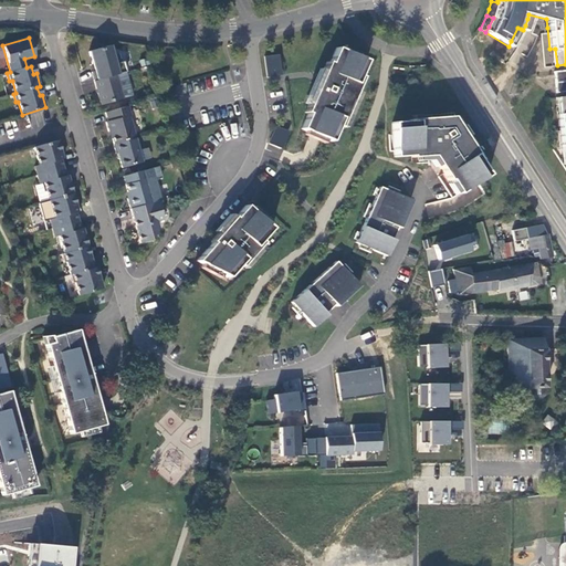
[(109,45),(88,52),(92,64),(94,71),(92,72),(94,81),(115,75),(126,72),(123,62),(121,62),(118,54),(113,55),(109,45)]
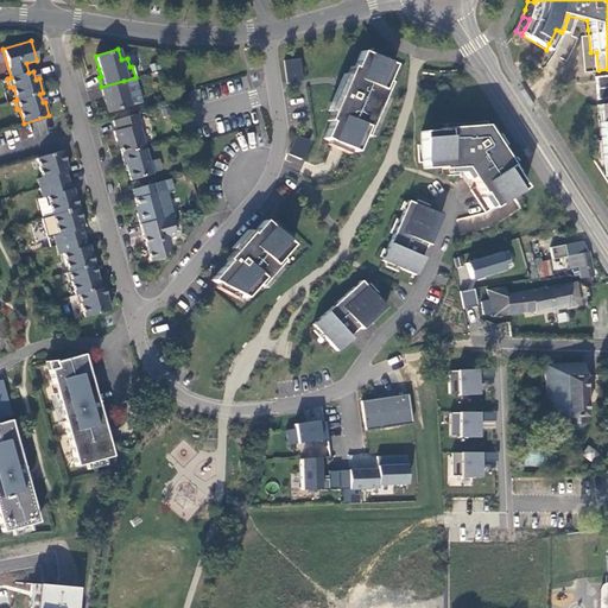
[(393,65),(361,51),(354,68),(352,67),(328,121),(330,122),(323,139),(355,152),(362,135),(365,137),(388,83),(386,81),(393,65)]
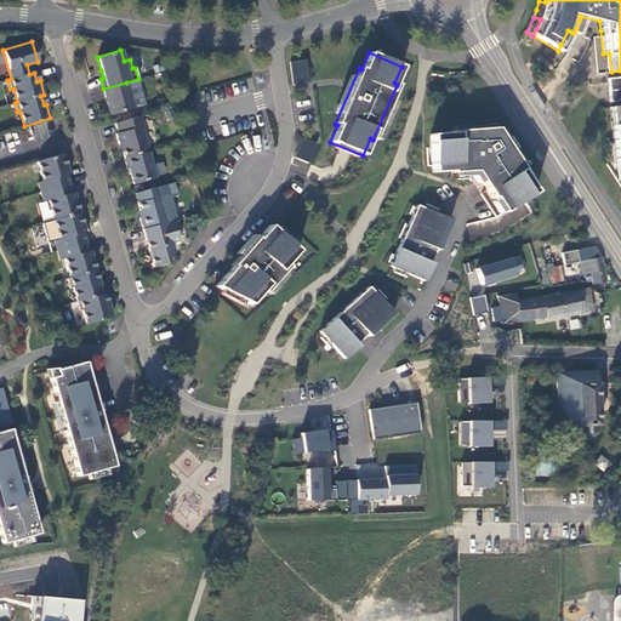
[(303,60),(290,62),(294,85),(307,83),(303,60)]
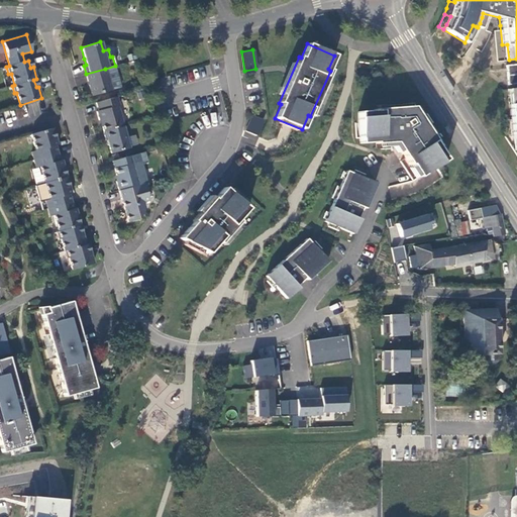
[(514,64),(504,65),(506,84),(516,83),(514,64)]
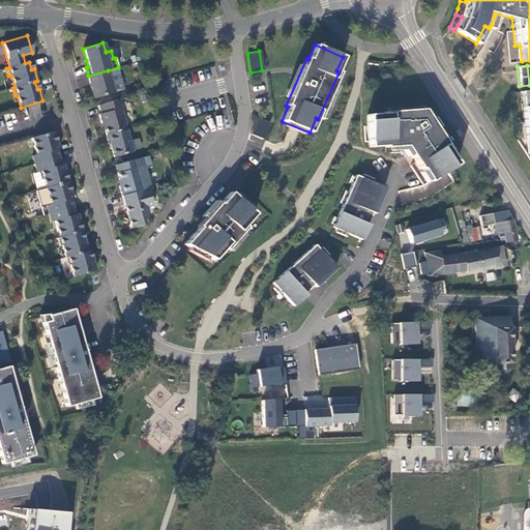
[(108,70),(88,76),(94,98),(114,93),(108,70)]
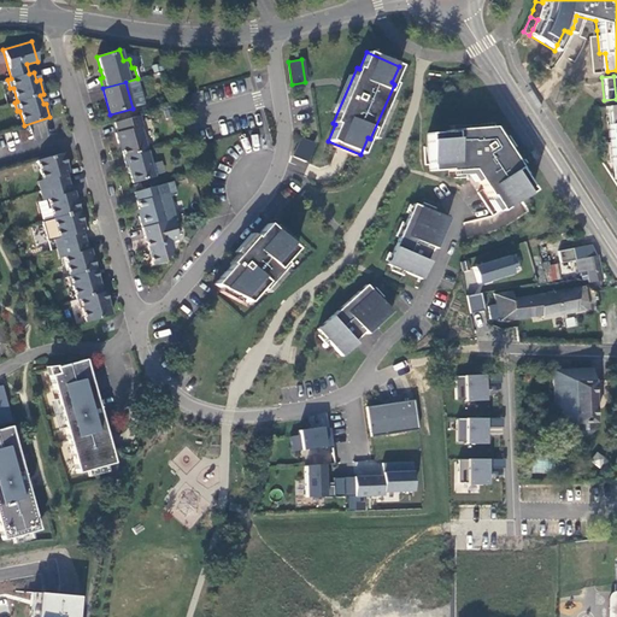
[(616,104),(611,105),(612,123),(606,123),(610,160),(616,159),(616,170),(616,184),(616,186),(616,188),(616,104)]
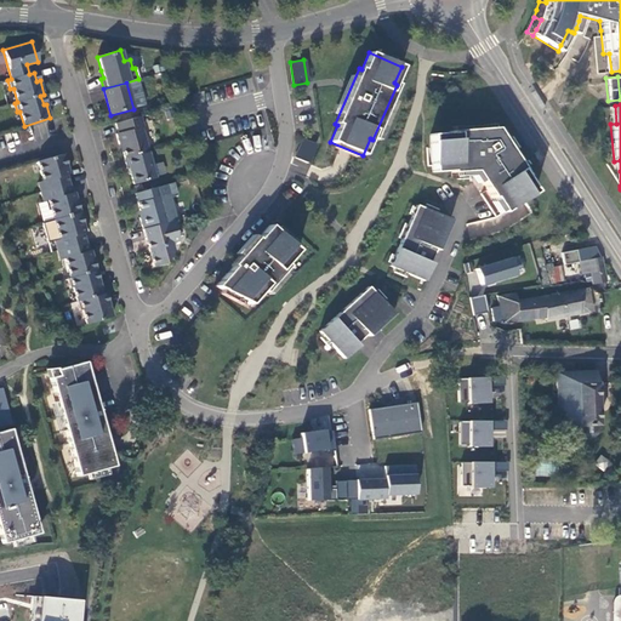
[(141,117),(115,124),(118,134),(117,134),(119,144),(120,144),(125,159),(148,152),(149,152),(142,127),(144,126),(141,117)]
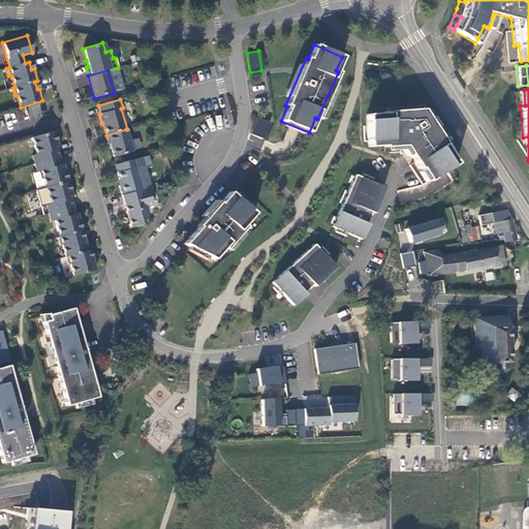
[(382,114),(367,115),(369,147),(384,146),(384,147),(404,146),(419,168),(421,168),(429,181),(456,163),(447,150),(448,150),(422,109),(381,112),(382,114)]
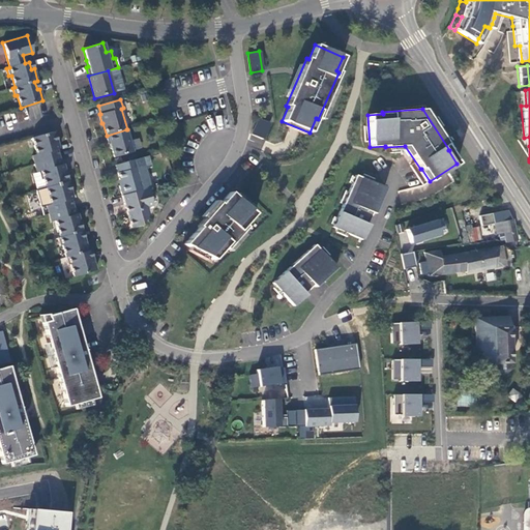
[(259,118),(252,135),(262,139),(269,123),(259,118)]
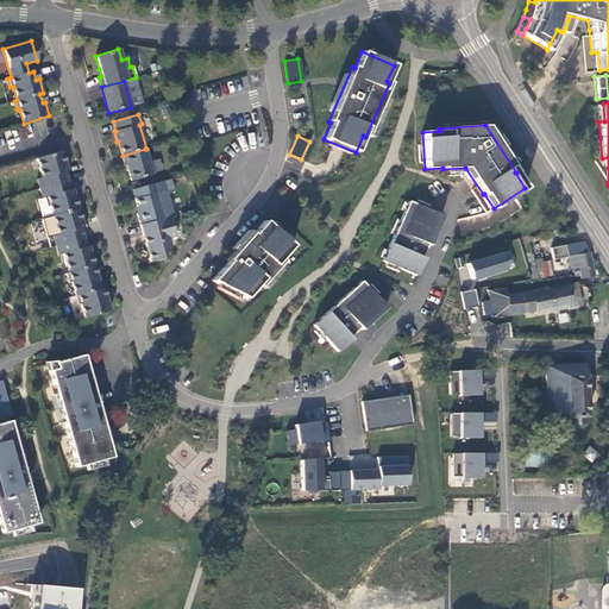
[(123,156),(125,165),(126,165),(131,181),(152,175),(145,149),(123,156)]
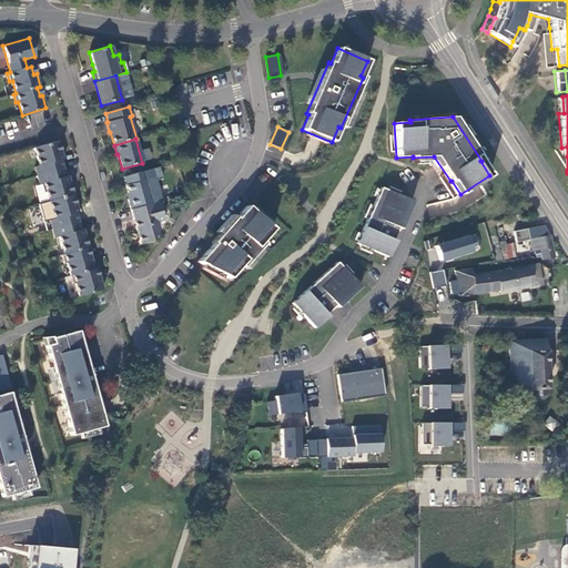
[(58,141),(34,148),(39,165),(34,168),(40,184),(44,183),(54,220),(50,221),(54,237),(59,236),(64,254),(62,255),(64,264),(67,263),(73,284),(75,284),(79,296),(103,290),(100,276),(97,277),(91,256),(88,257),(85,249),(89,247),(83,230),(80,230),(75,214),(79,213),(68,175),(66,176),(61,160),(63,160),(58,141)]
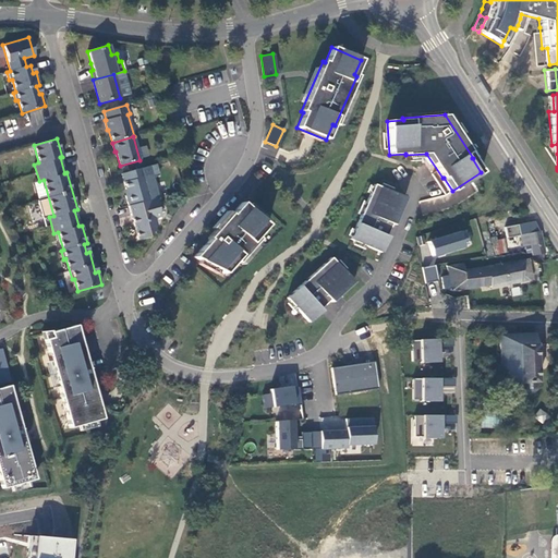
[(143,168),(121,173),(126,193),(125,196),(131,215),(133,215),(135,221),(133,222),(138,240),(148,237),(156,226),(154,218),(160,217),(155,198),(158,197),(152,174),(145,177),(143,168)]
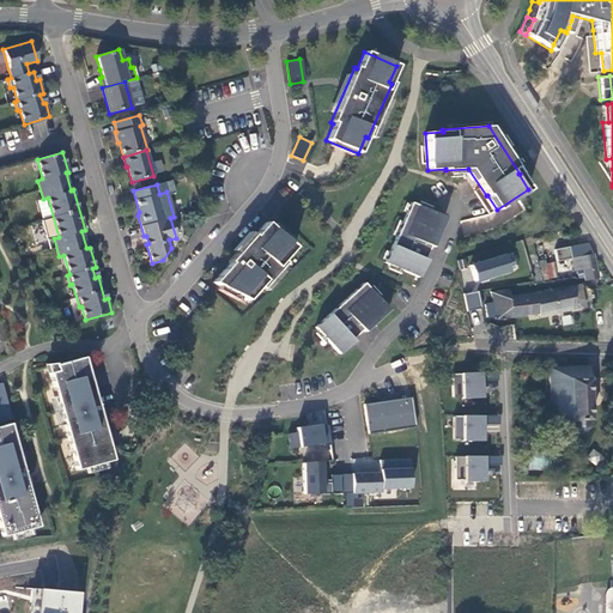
[(445,217),(411,202),(384,263),(419,278),(426,260),(424,260),(430,246),(432,247),(445,217)]
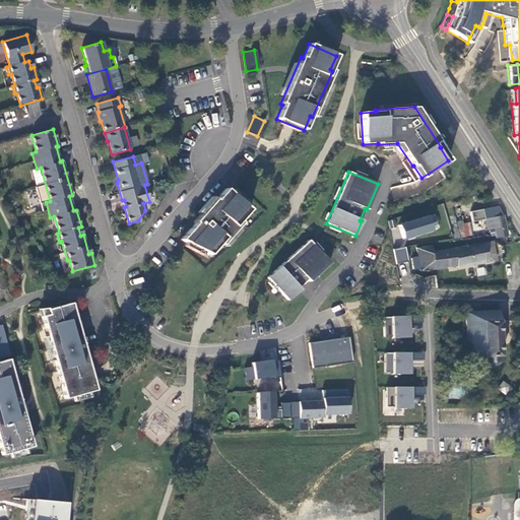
[(249,209),(225,189),(215,200),(214,199),(194,222),(195,223),(180,240),(208,255),(218,244),(221,246),(241,222),(239,221),(249,209)]
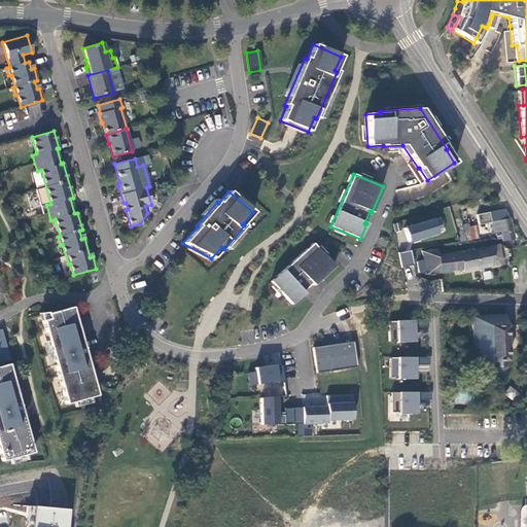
[(506,217),(502,207),(487,209),(489,220),(497,219),(501,239),(513,237),(511,223),(510,216),(506,217)]
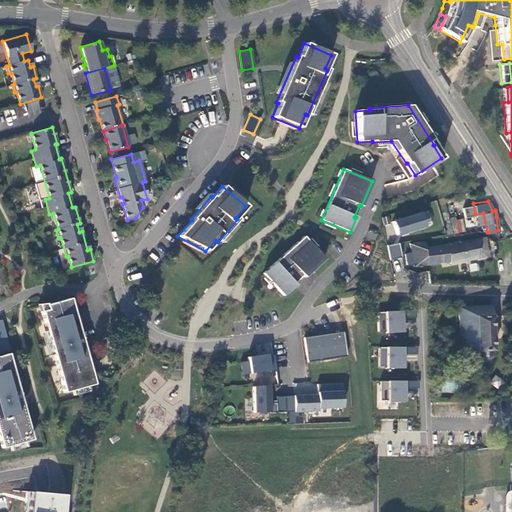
[(421,213),(391,222),(396,236),(425,227),(421,213)]
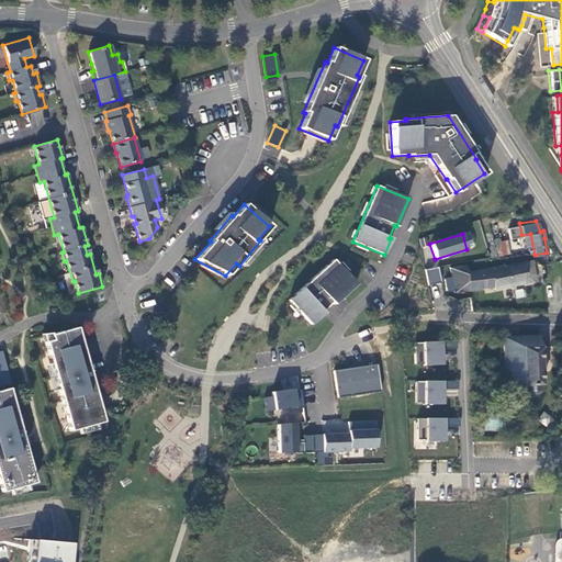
[(508,255),(509,262),(527,259),(525,253),(508,255)]
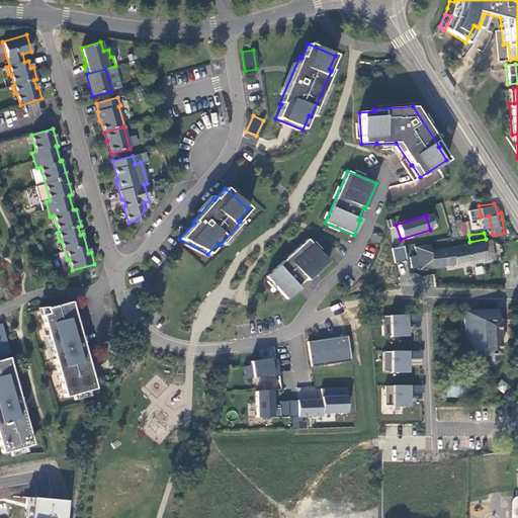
[(307,239),(266,276),(287,299),(298,288),(296,286),(306,278),(308,280),(328,262),(307,239)]
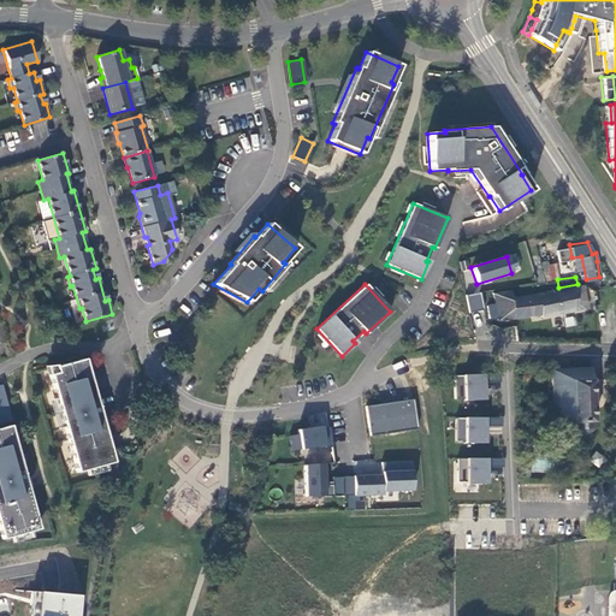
[(510,289),(492,292),(496,319),(542,312),(543,314),(586,306),(584,292),(582,284),(578,284),(558,288),(544,290),(511,295),(510,289)]
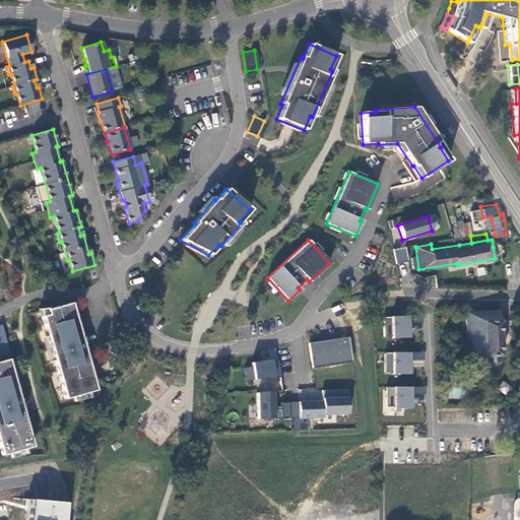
[(408,264),(405,248),(392,250),(395,266),(408,264)]
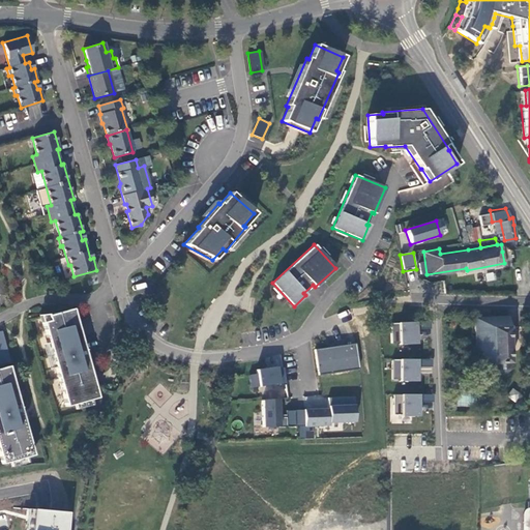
[(65,406),(97,399),(72,310),(48,316),(49,321),(42,323),(65,406)]
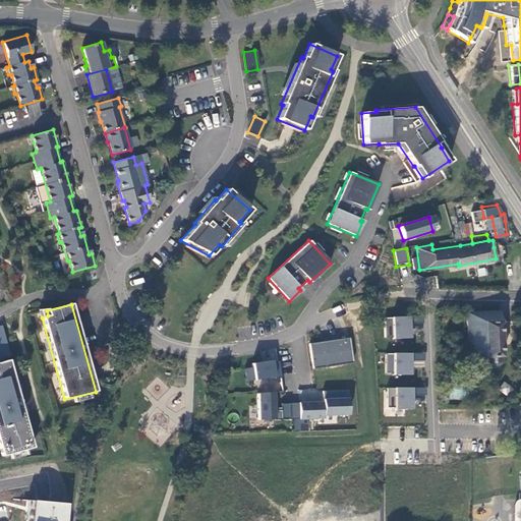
[(500,310),(465,311),(466,356),(470,356),(470,358),(471,360),(473,362),(474,362),(476,362),(477,361),(478,359),(478,356),(501,355),(500,310)]
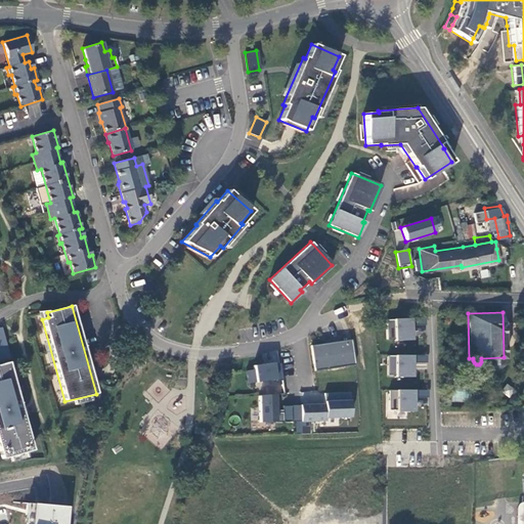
[(412,340),(411,318),(386,320),(387,340),(395,339),(395,341),(412,340)]
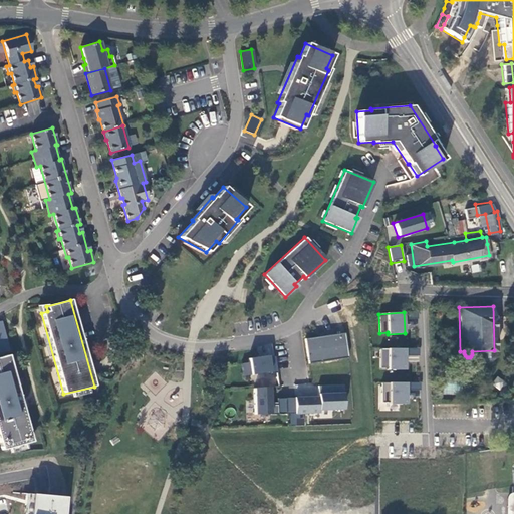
[(0,321),(0,353),(9,351),(0,321)]
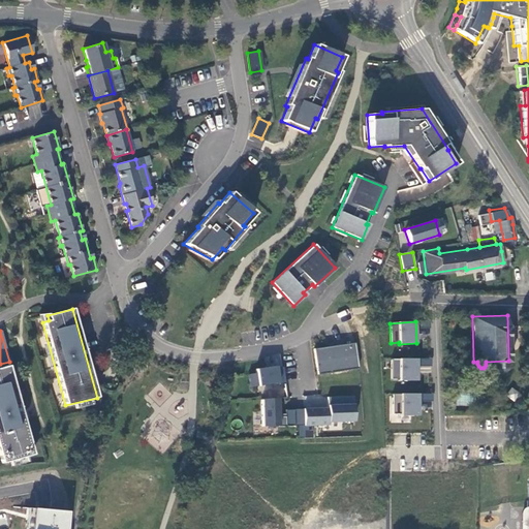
[(352,356),(350,343),(314,349),(317,374),(345,370),(344,367),(359,365),(356,356),(352,356)]
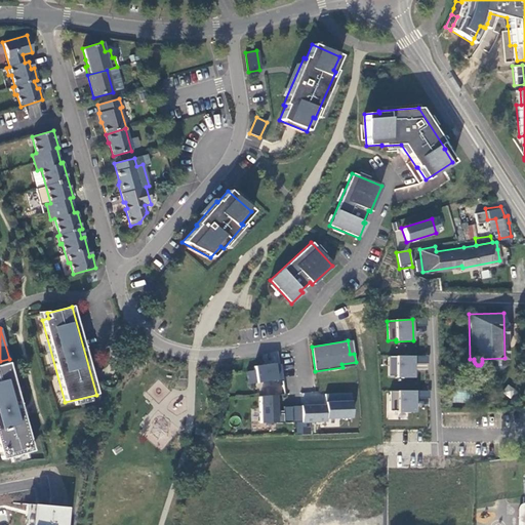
[(414,357),(388,357),(388,376),(414,376),(414,357)]
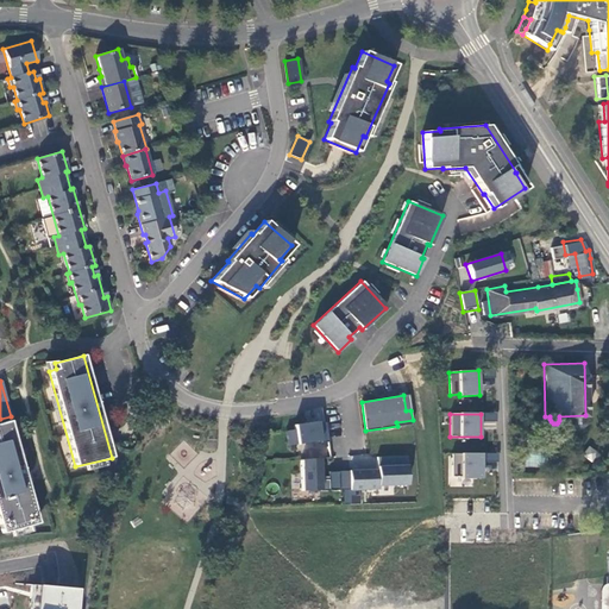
[(37,522),(10,421),(0,424),(0,527),(1,533),(37,522)]
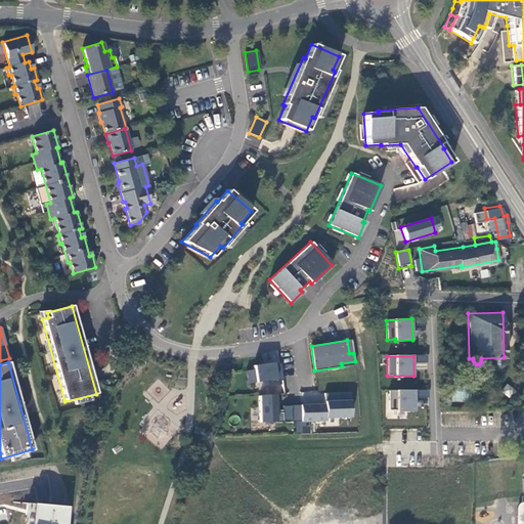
[(282,381),(279,363),(273,364),(273,362),(253,365),(253,369),(246,370),(248,384),(275,380),(275,382),(282,381)]
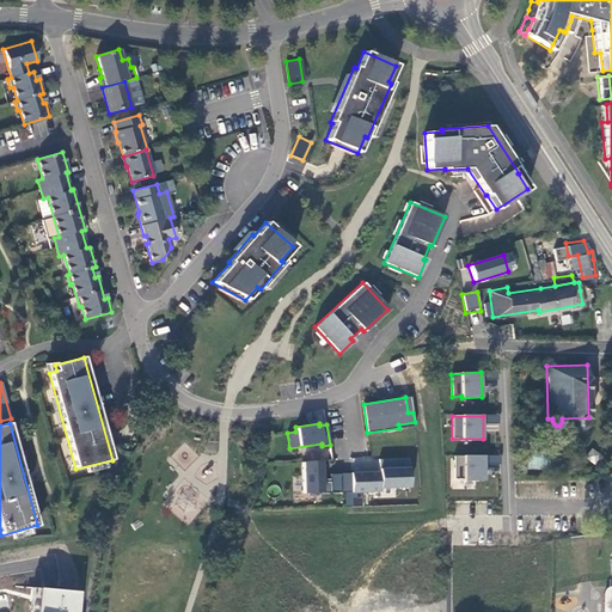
[(593,448),(586,457),(595,465),(603,456),(593,448)]
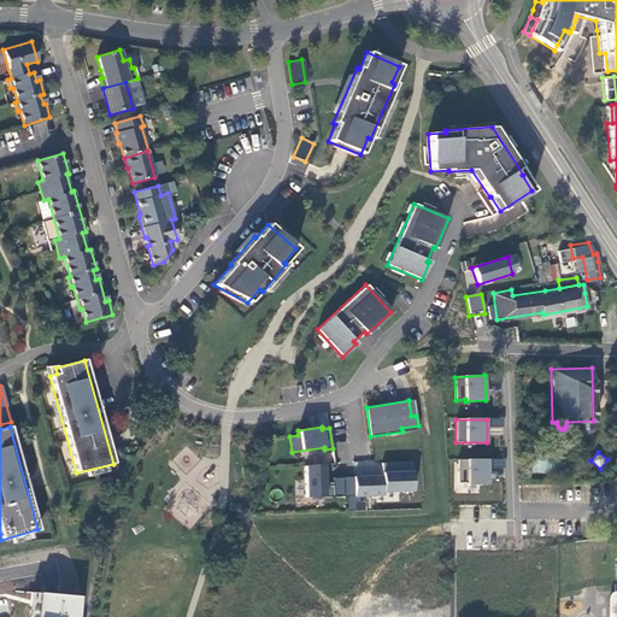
[(488,459),(458,460),(458,483),(488,483),(488,459)]
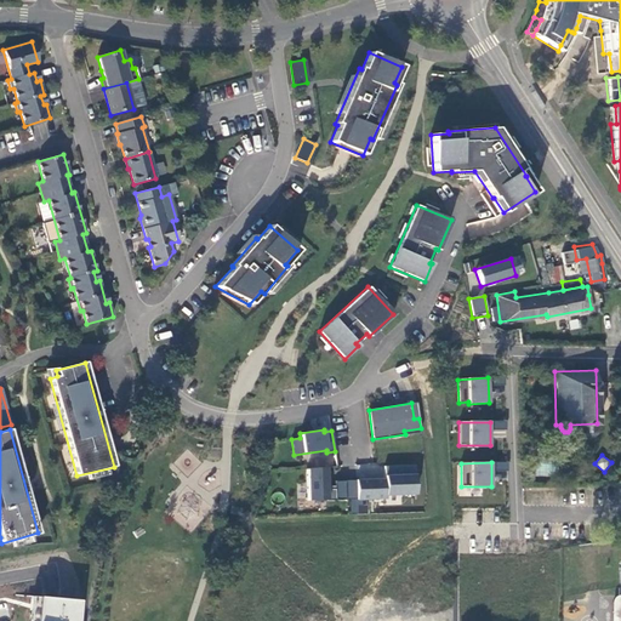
[(380,465),(358,463),(358,476),(379,477),(380,465)]
